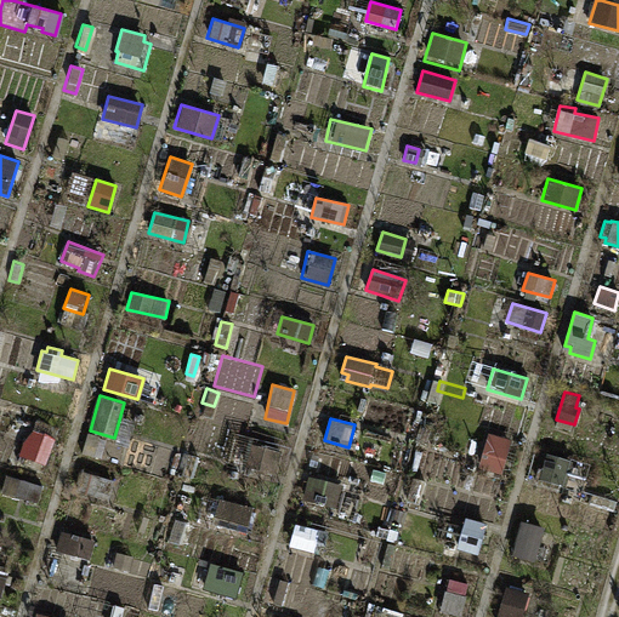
[(22,458),(45,466),(57,430),(35,422),(22,458)]
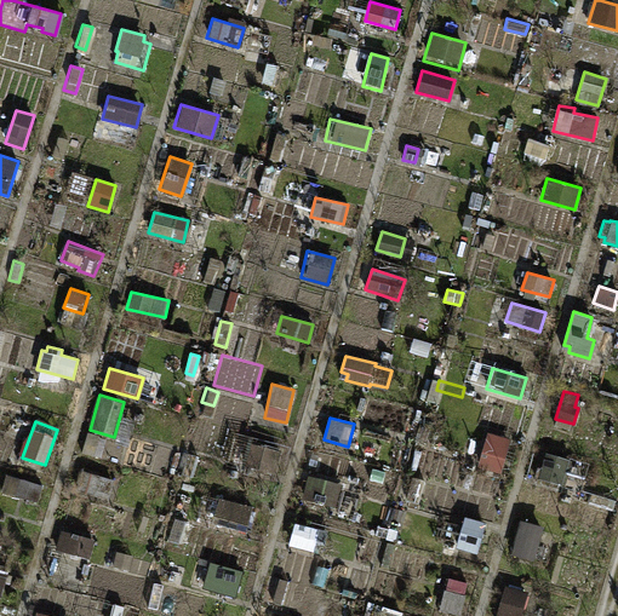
[(81,453),(92,456),(98,435),(87,432),(81,453)]
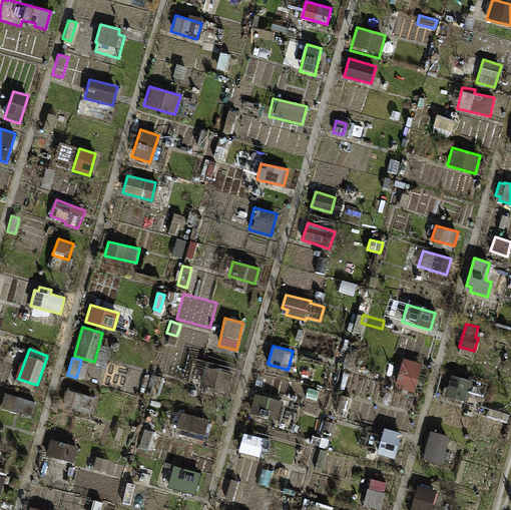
[(226,392),(231,373),(208,368),(209,362),(192,358),(185,383),(226,392)]
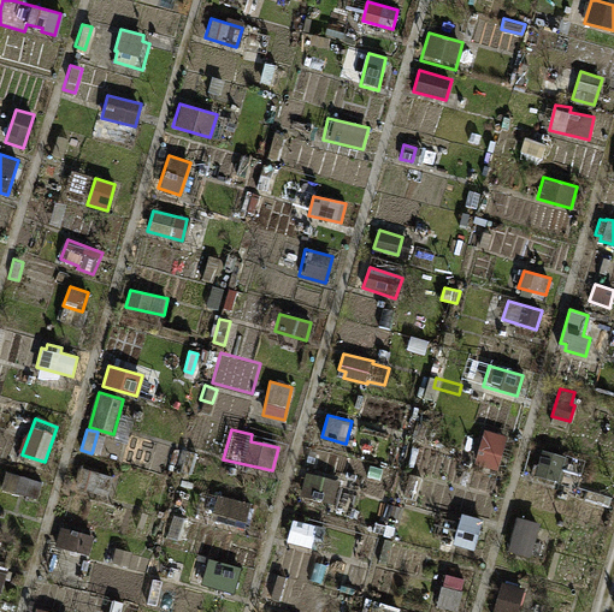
[(474,463),(497,470),(507,438),(484,431),(474,463)]
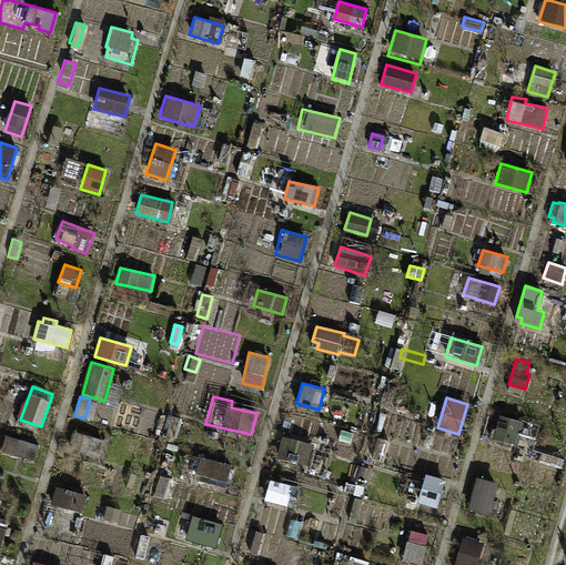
[(281,430),(291,432),(295,415),(284,413),(281,430)]
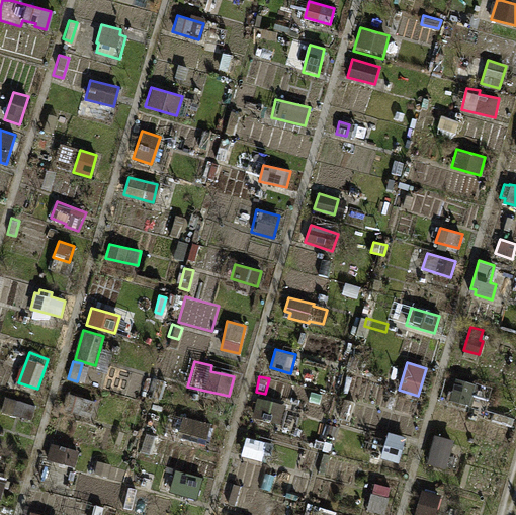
[(449,399),(485,408),(490,387),(454,377),(449,399)]
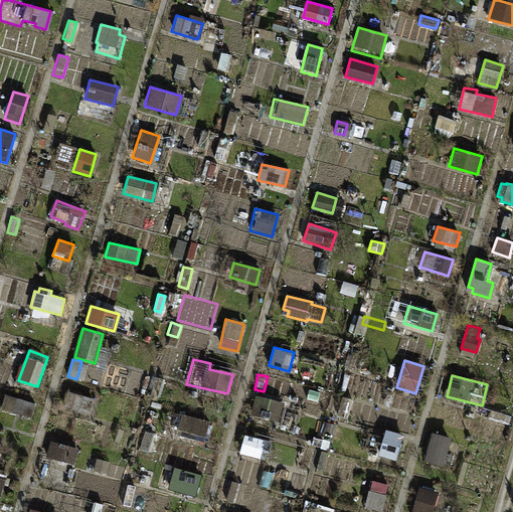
[(149,393),(160,396),(164,379),(154,376),(149,393)]
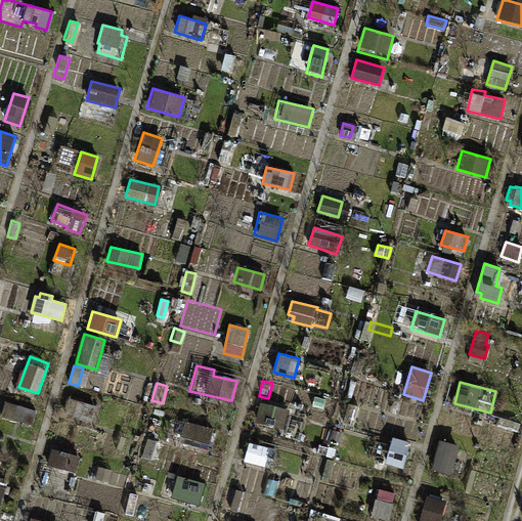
[(91,423),(95,405),(68,398),(63,416),(91,423)]
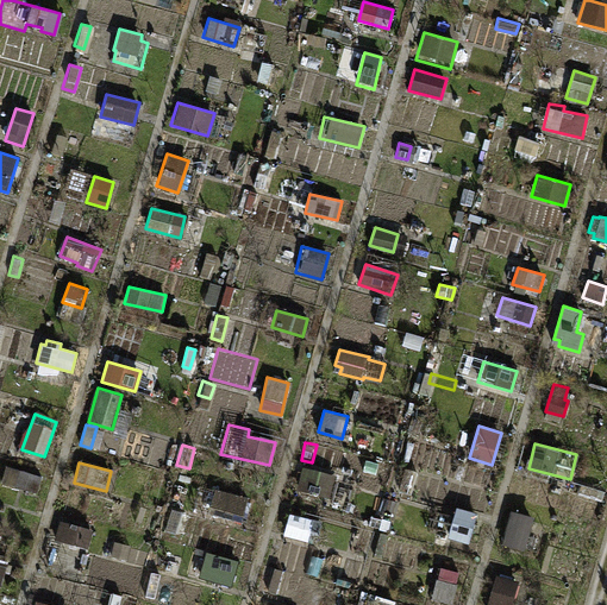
[(36,493),(41,477),(5,466),(0,484),(36,493)]
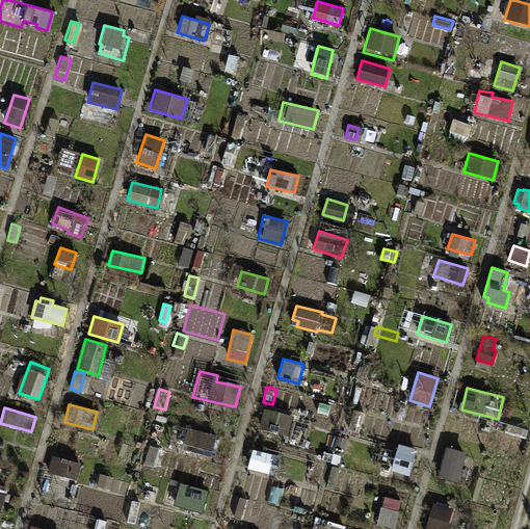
[(258,428),(288,434),(292,415),(263,408),(258,428)]
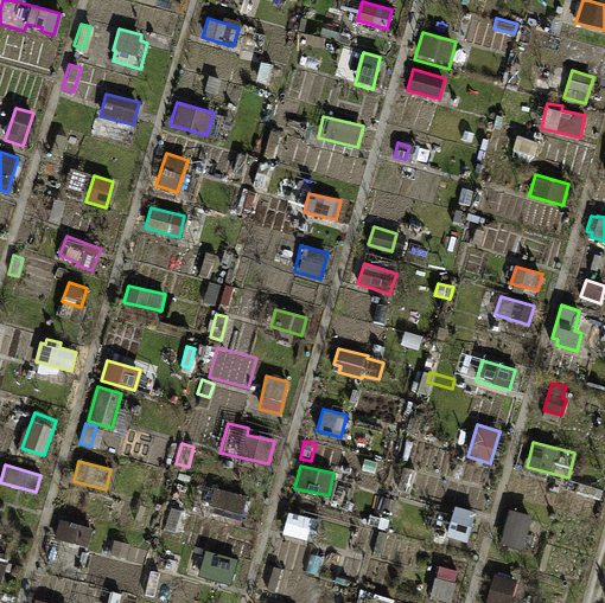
[(397,488),(409,492),(415,469),(403,466),(397,488)]
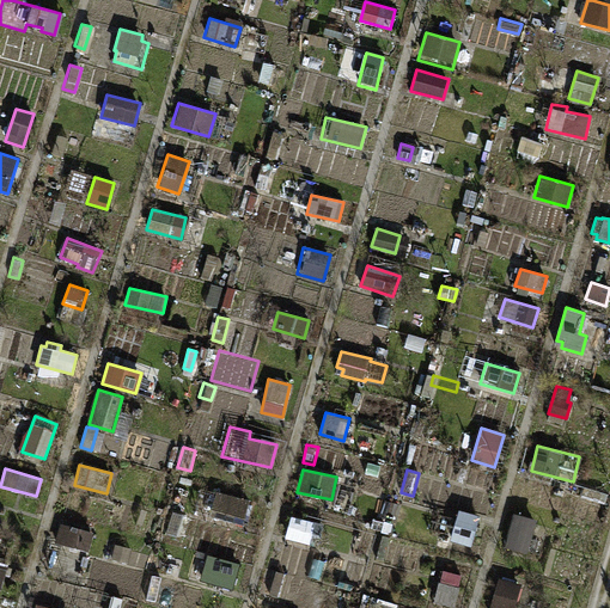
[(242,524),(248,501),(215,491),(209,515),(242,524)]
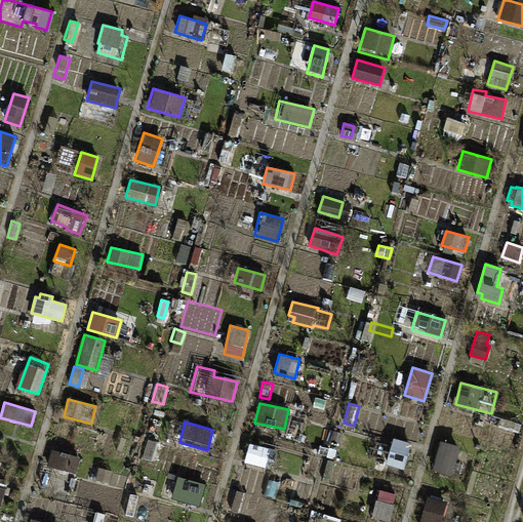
[(385,464),(403,470),(410,443),(392,438),(385,464)]
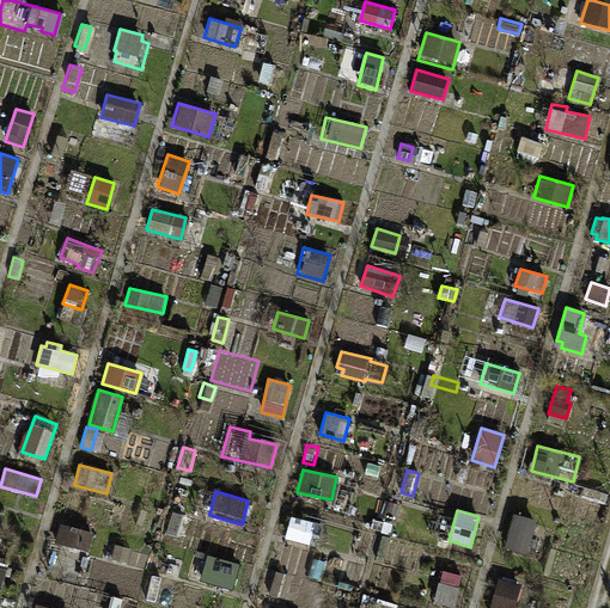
[(165,533),(176,536),(182,515),(172,511),(165,533)]
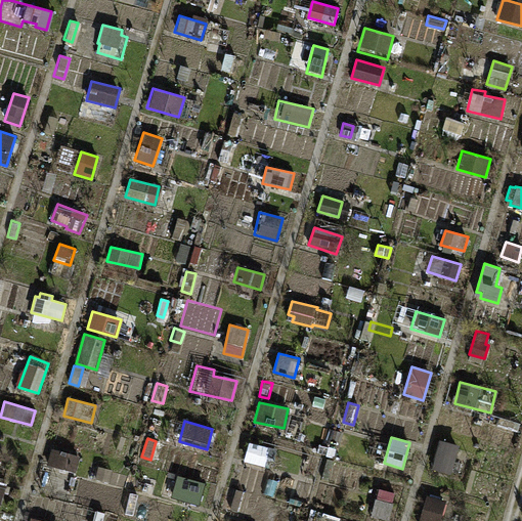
[(431,470),(450,475),(459,445),(439,440),(431,470)]
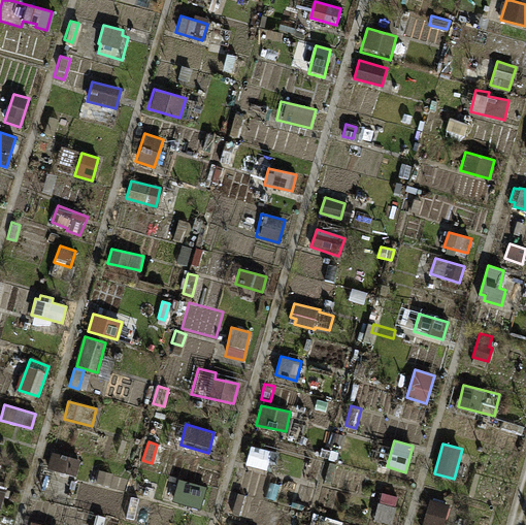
[(277,464),(281,453),(251,445),(248,456),(277,464)]
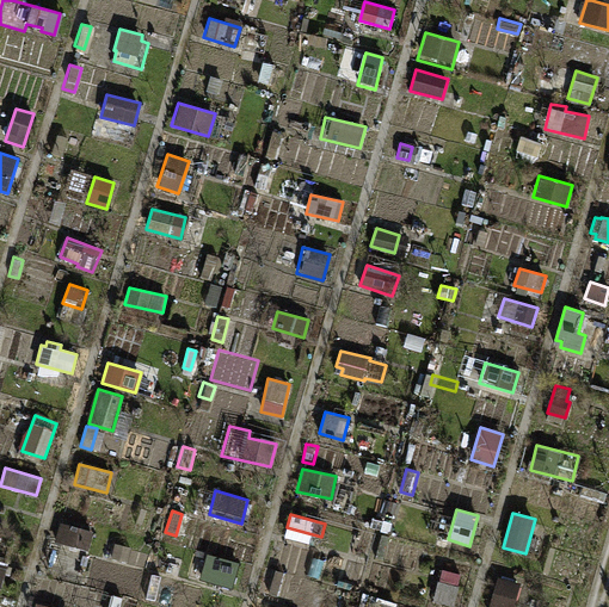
[(85,552),(92,531),(60,521),(54,543),(85,552)]
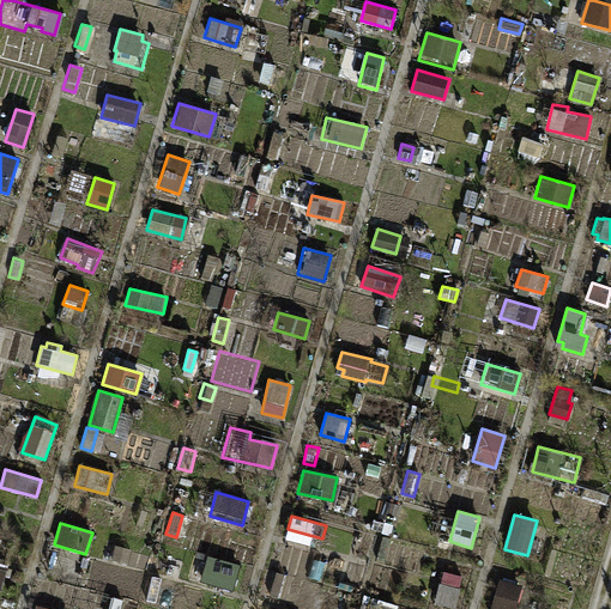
[(126,564),(131,548),(113,543),(109,559),(126,564)]
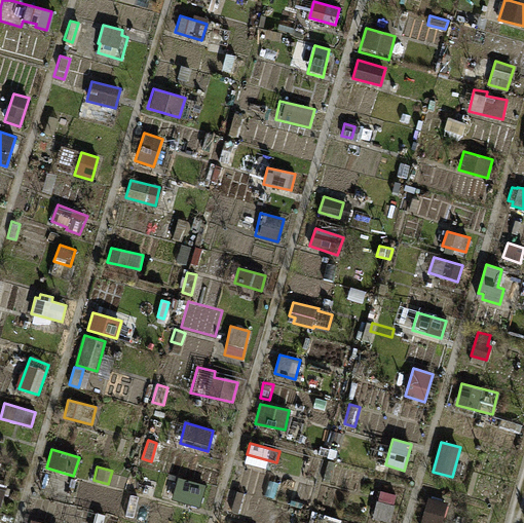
[(281,501),(288,505),(295,480),(288,477),(281,501)]
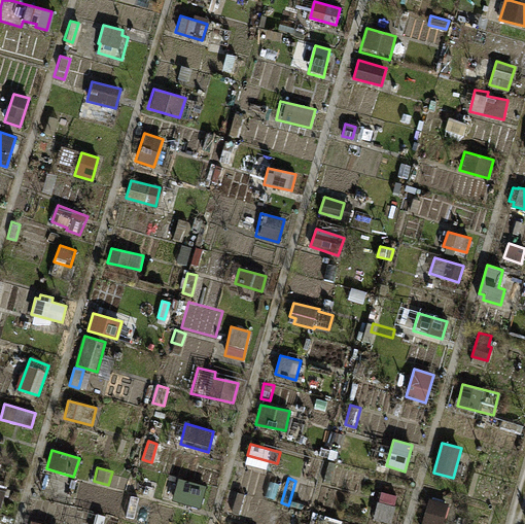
[(200,507),(204,489),(164,479),(160,496),(200,507)]
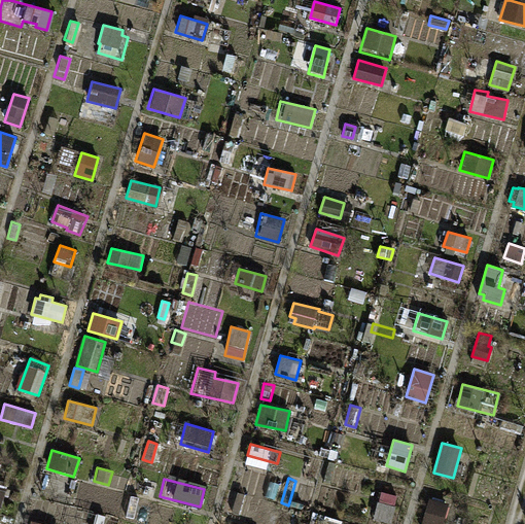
[(231,511),(239,514),(245,494),(236,492),(231,511)]
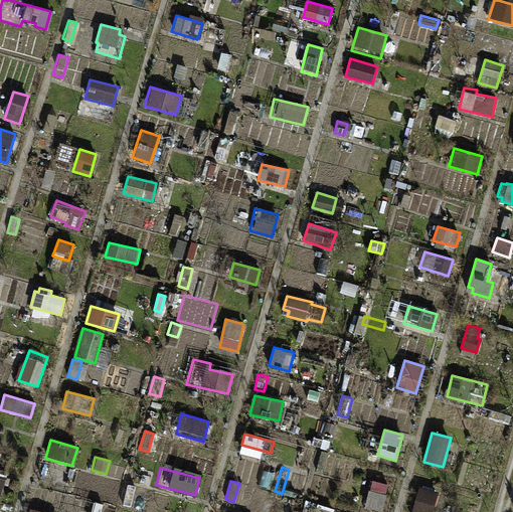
[(365,508),(381,511),(387,484),(371,481),(365,508)]
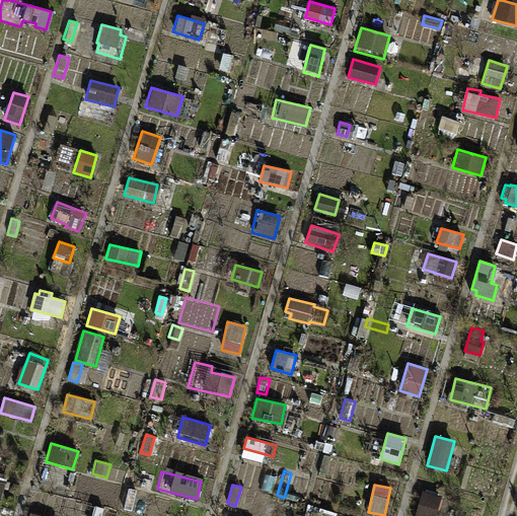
[(123,508),(133,510),(137,490),(128,488),(123,508)]
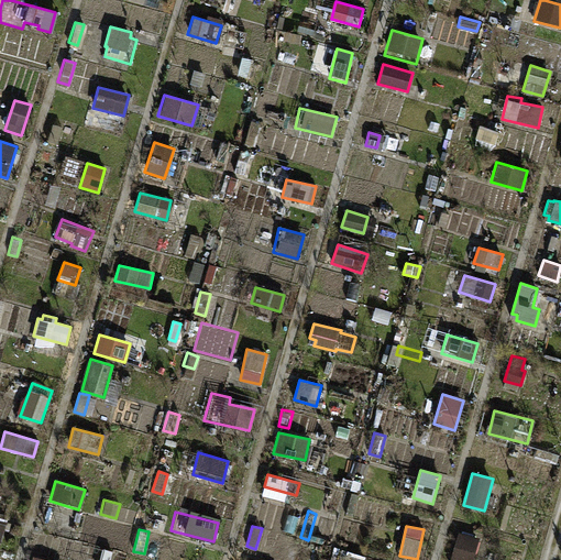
[(449,559),(472,559),(479,538),(458,533),(449,559)]
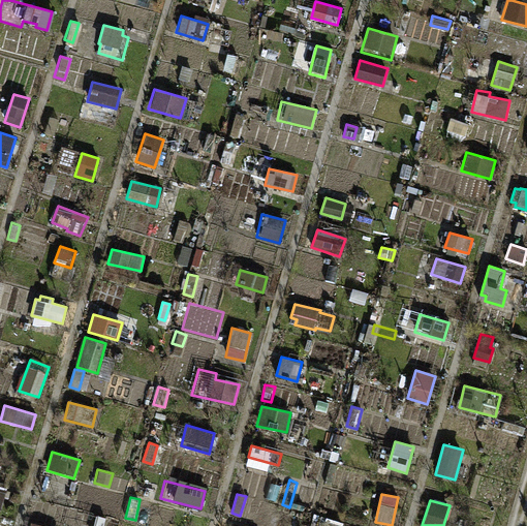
[(102,525),(105,517),(97,515),(92,525),(102,525)]
